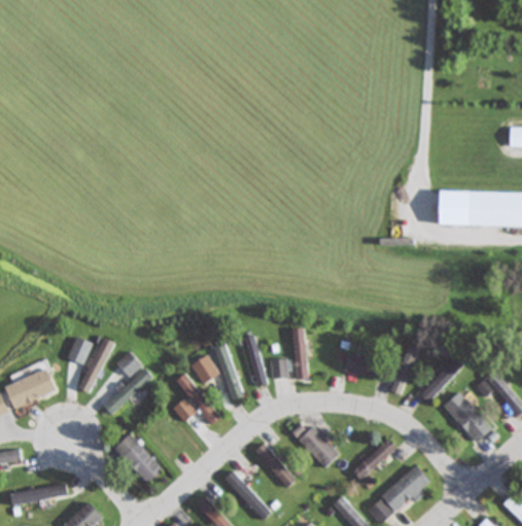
[(512,128),(521,128),(521,147),(512,147),(512,128)]
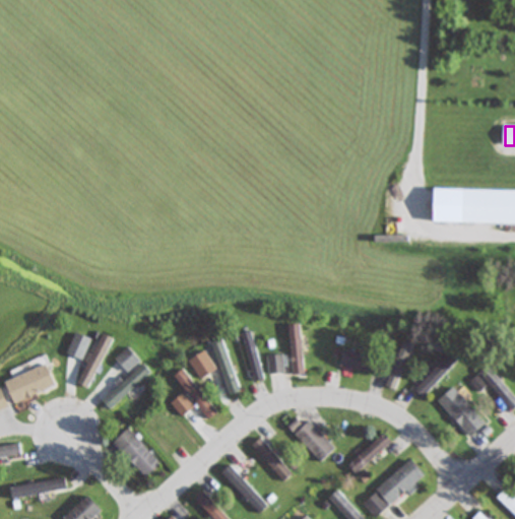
[(460,189),(514,190),(514,223),(459,222),(460,189)]
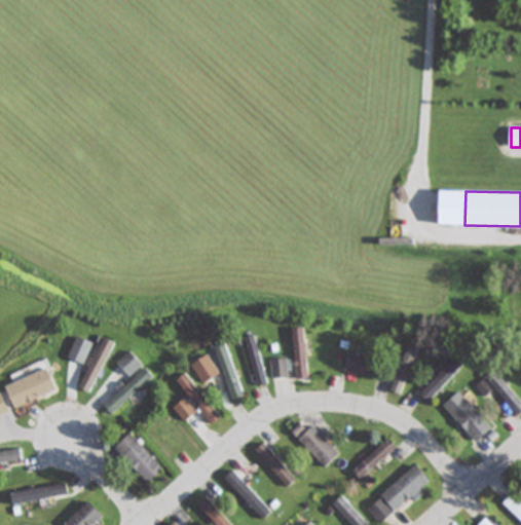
[(291,328),(303,328),(308,379),(296,380),(291,328)]
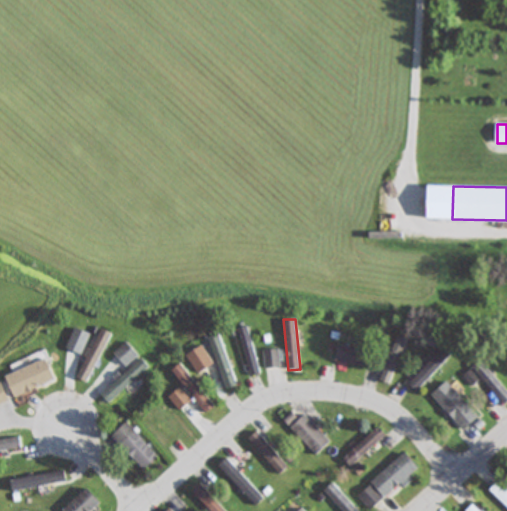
[(237,327),(251,375),(261,372),(248,325),(237,327)]
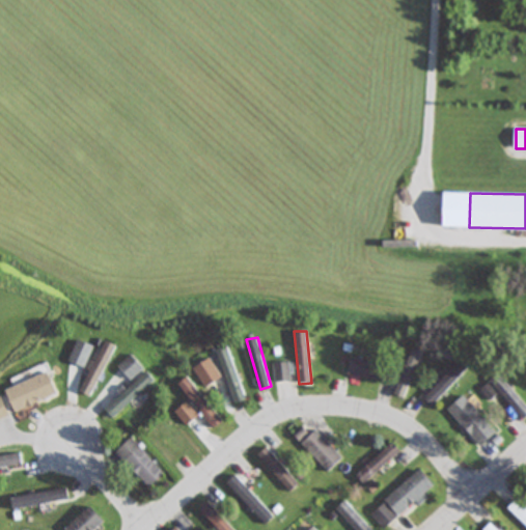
[(78,339),(94,346),(84,367),(68,361),(78,339)]
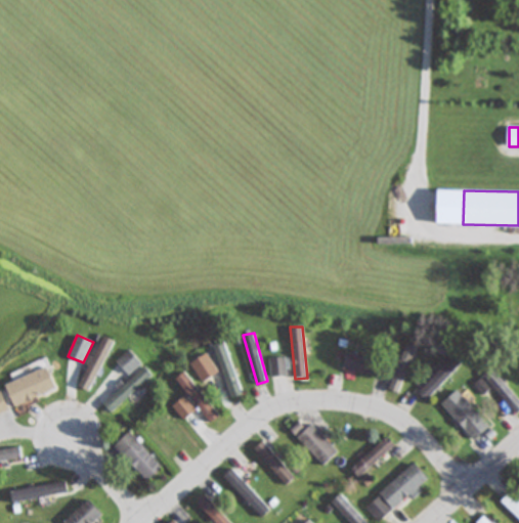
[(103,336),(115,341),(87,391),(77,385),(103,336)]
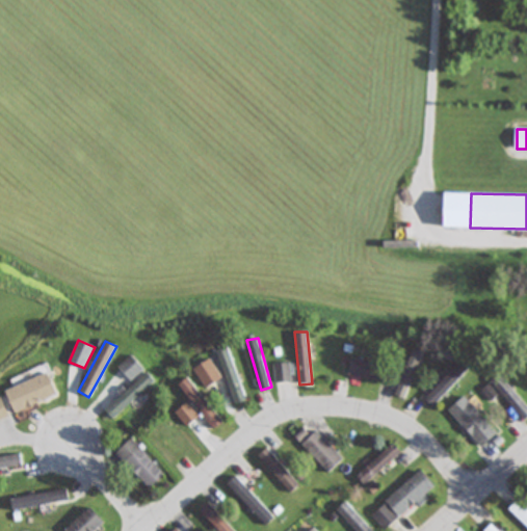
[(405,400),(394,396),(416,342),(427,346),(405,400)]
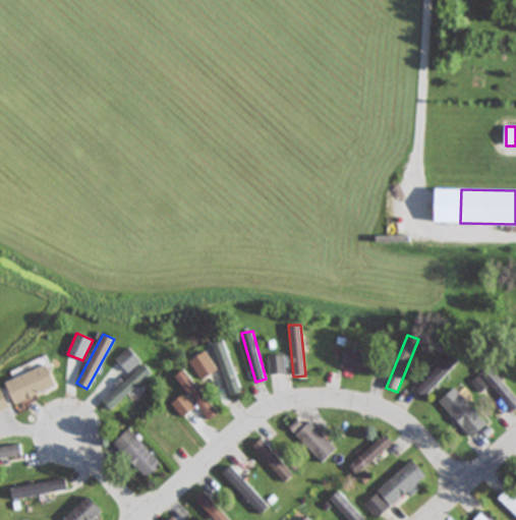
[(221,339),(240,391),(230,394),(210,342),(221,339)]
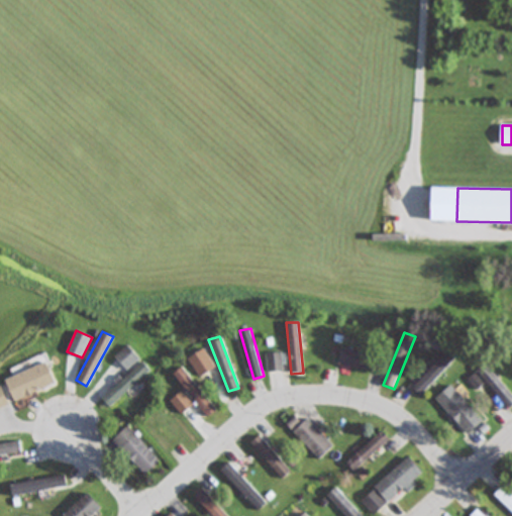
[(419,395),(461,352),(452,343),(410,387),(419,395)]
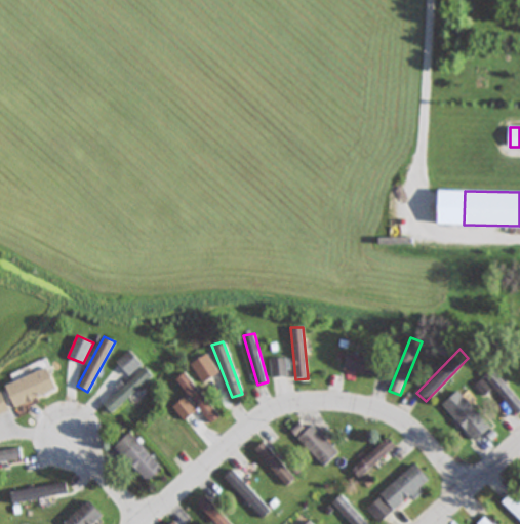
[(129,351),(141,363),(128,375),(116,363),(129,351)]
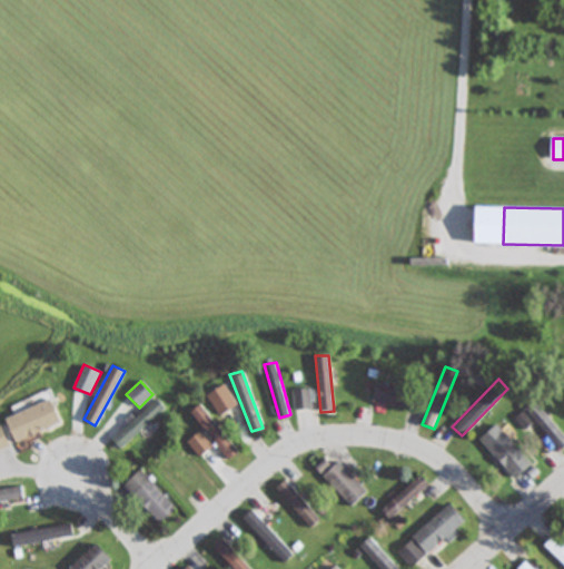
[(406,404),(405,384),(374,386),(375,406),(406,404)]
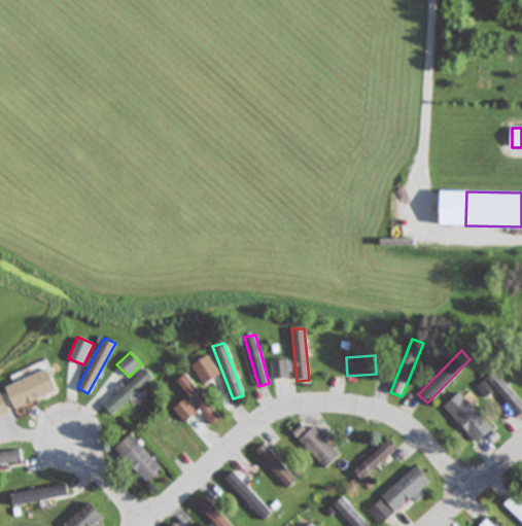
[(206,356),(218,374),(203,383),(189,366),(206,356)]
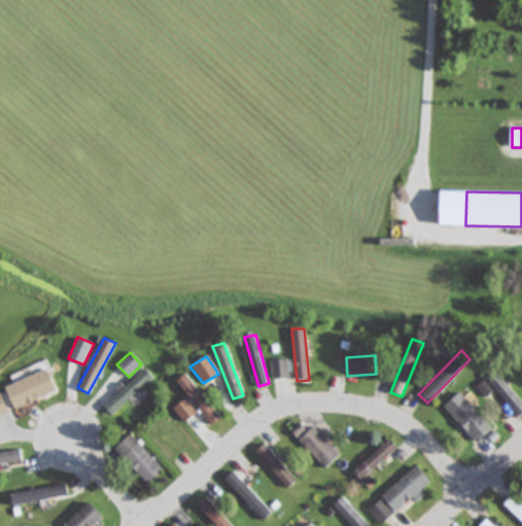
[(287,359),(288,377),(274,378),(272,359),(287,359)]
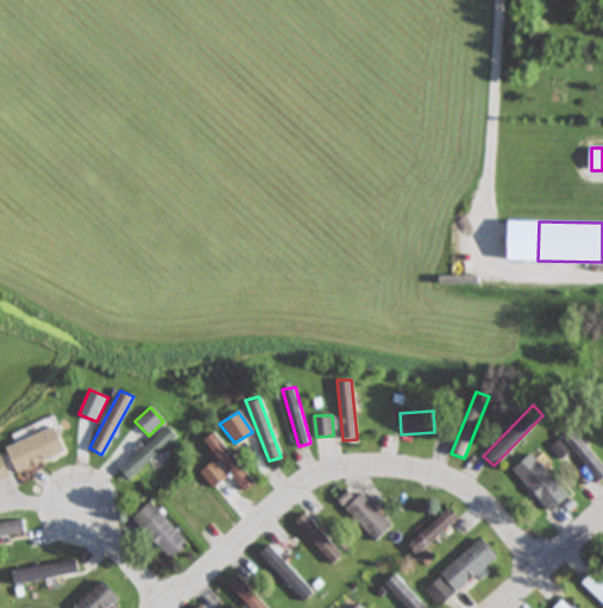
[(168,425),(177,434),(129,478),(119,468),(168,425)]
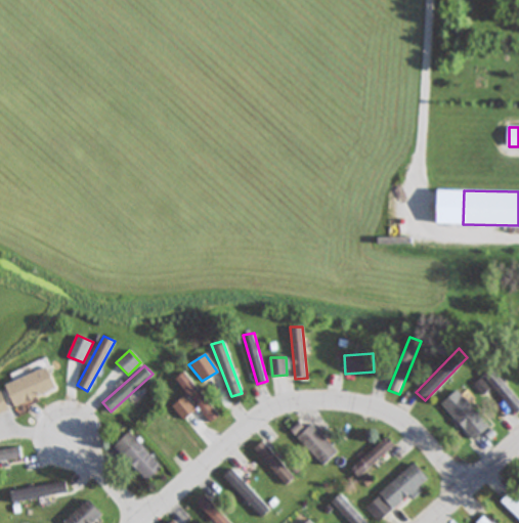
[(518,394),(493,366),(482,376),(518,412),(518,394)]
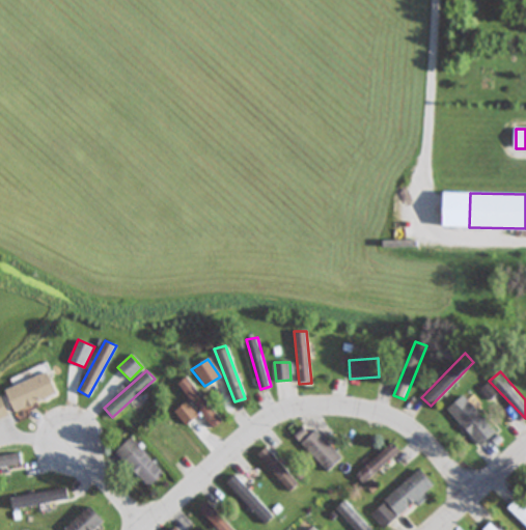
[(46,372),(55,392),(15,410),(5,390),(46,372)]
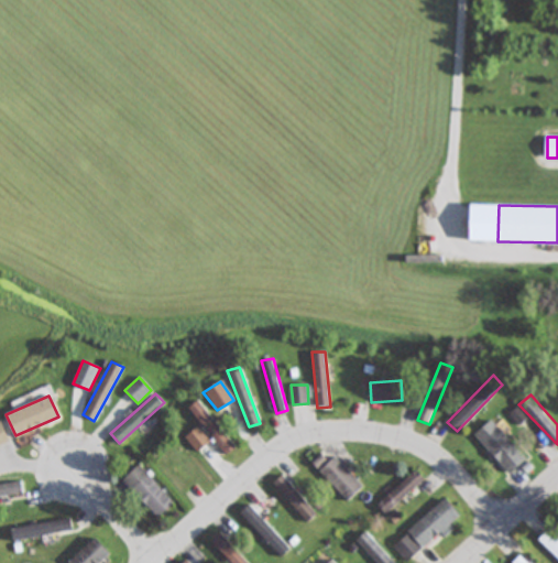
[(196,400),(234,445),(223,455),(185,409),(196,400)]
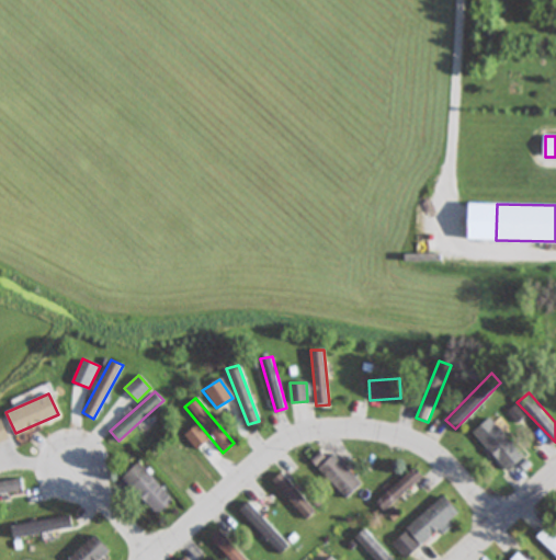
[(492,418),(526,454),(508,471),(473,434),(492,418)]
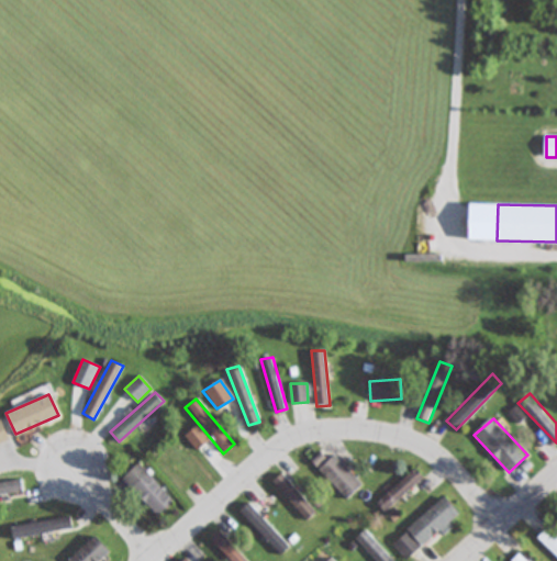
[(333,455),(361,484),(345,498),(319,470),(333,455)]
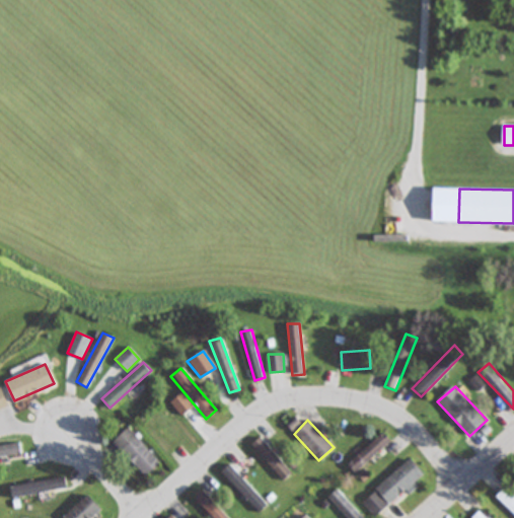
[(127,427),(158,461),(143,475),(111,440),(127,427)]
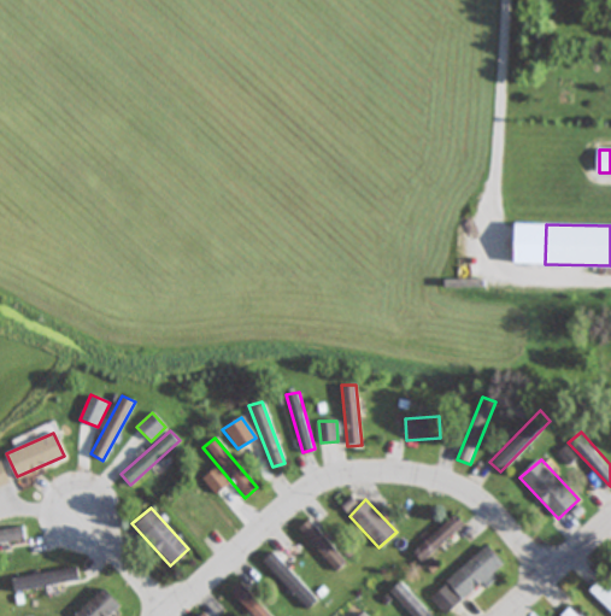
[(454,514),(465,524),(421,563),(411,553),(454,514)]
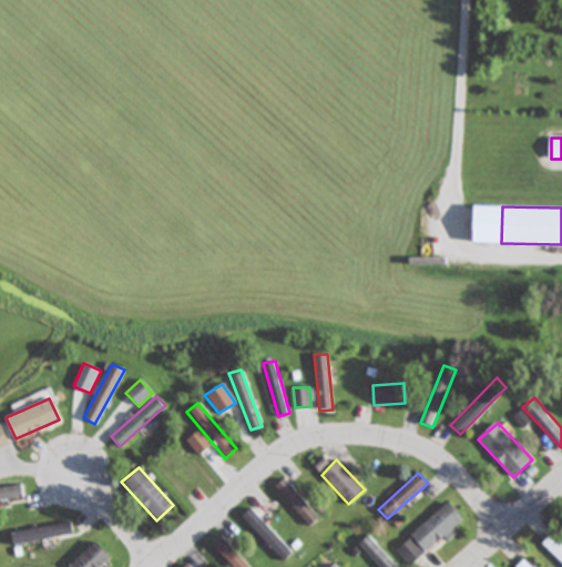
[(284,478),(318,517),(308,527),(274,486),(284,478)]
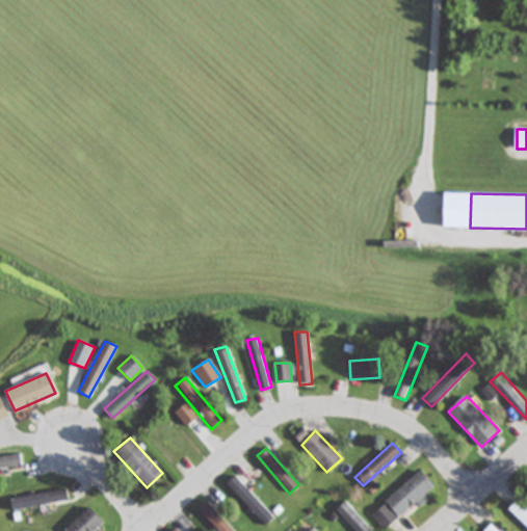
[(0,454),(18,452),(19,465),(0,467),(0,454)]
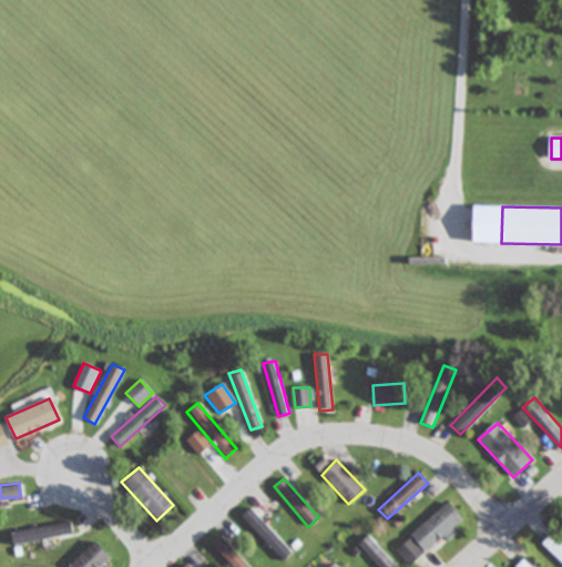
[(447,503),(461,519),(425,552),(409,535),(447,503)]
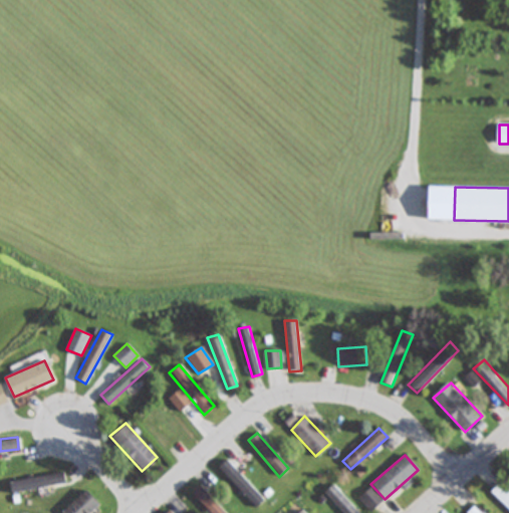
[(263,499),(255,507),(218,467),(227,460),(263,499)]
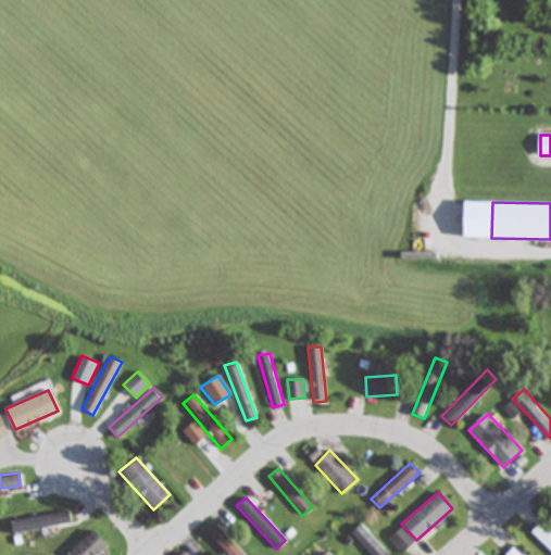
[(9,518),(11,532),(71,521),(67,507),(9,518)]
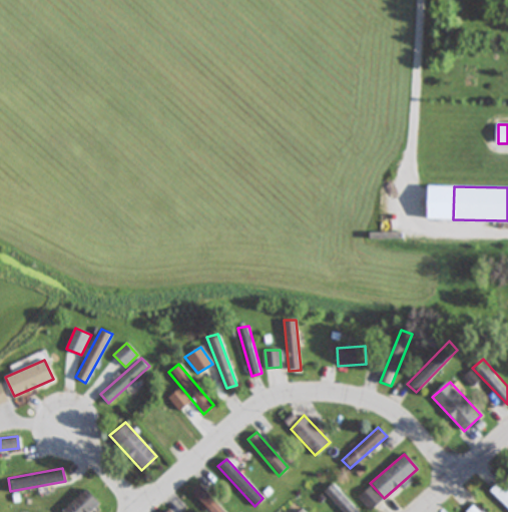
[(362,511),(343,511),(323,491),(334,481),(362,511)]
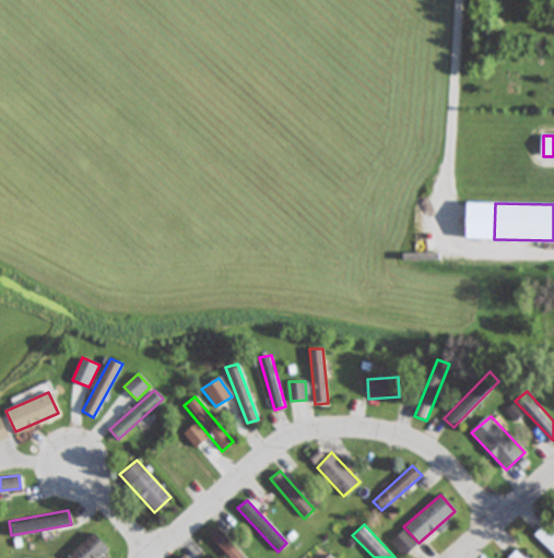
[(227,557),(207,535),(216,526),(245,557),(227,557)]
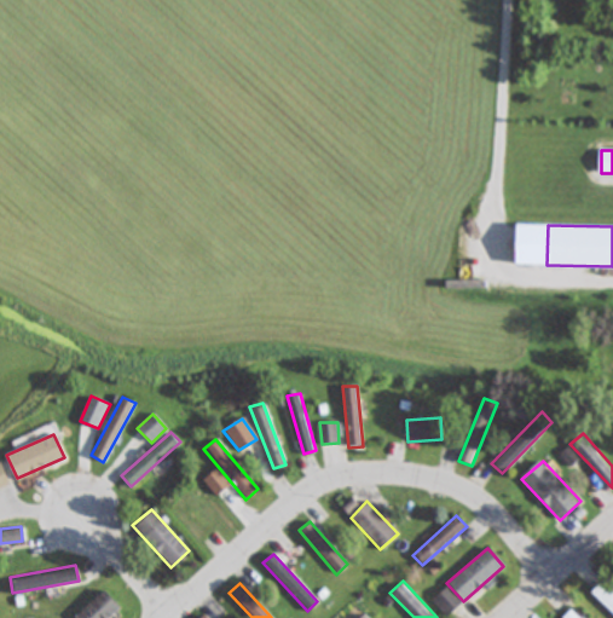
[(103,588),(119,605),(104,617),(75,617),(73,614),(103,588)]
